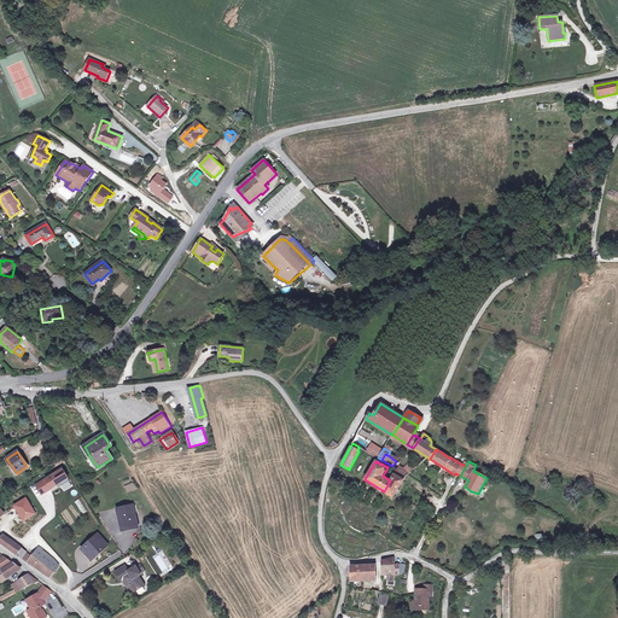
[(63,470),(36,485),(42,495),(59,484),(60,487),(70,481),(63,470)]
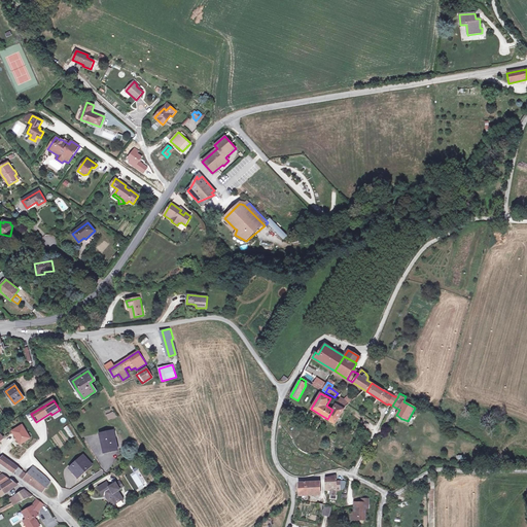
[(345,410),(336,405),(335,407),(332,410),(327,419),(336,424),(345,410)]
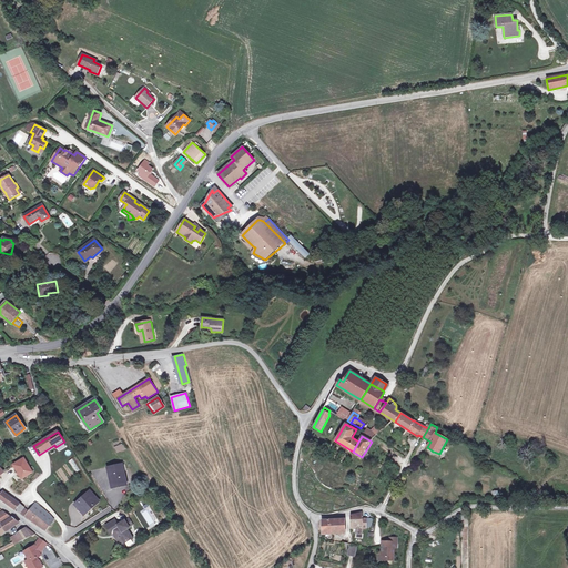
[(32,473),(24,458),(13,465),(18,472),(19,472),(23,478),(32,473)]
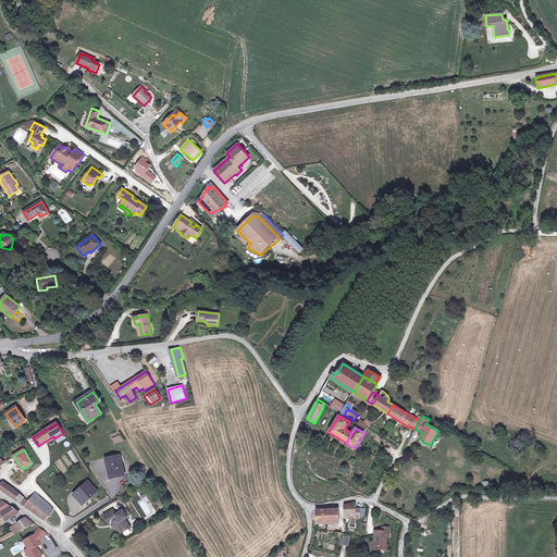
[(72,449),(67,452),(73,463),(77,461),(72,449)]
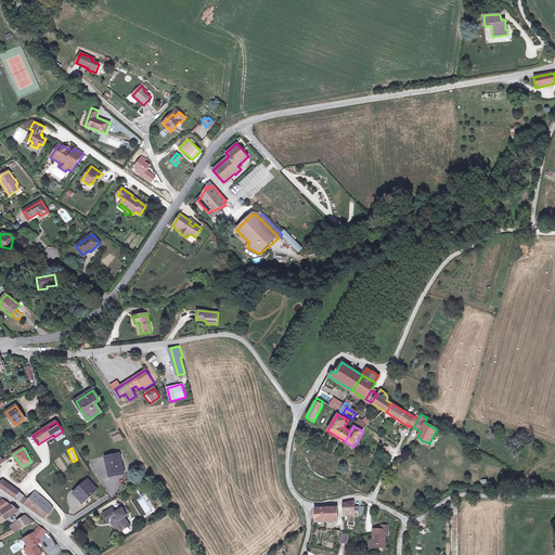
[(110,476),(124,473),(119,454),(105,457),(110,476)]
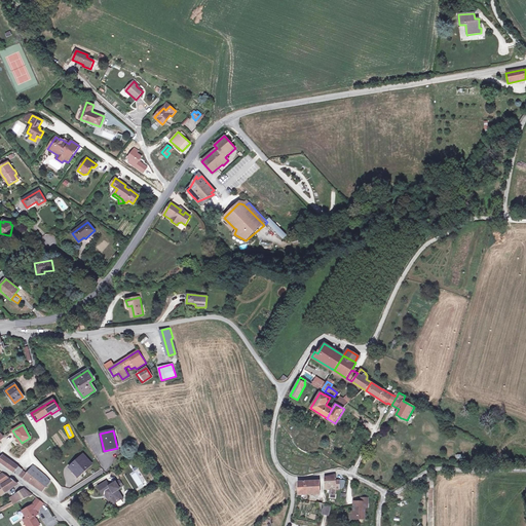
[(8,459),(3,455),(0,458),(0,461),(4,464),(8,459)]
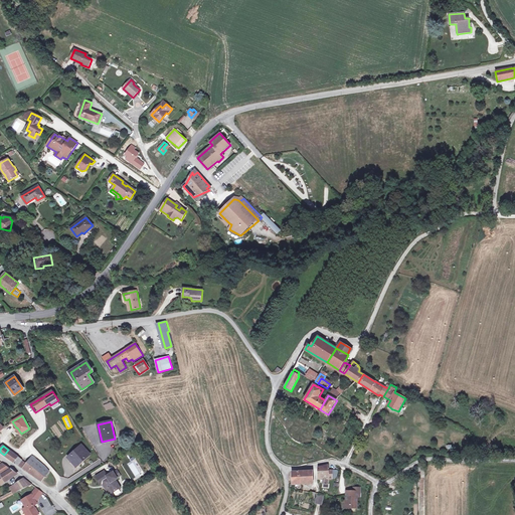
[(81,446),(68,458),(72,462),(73,461),(77,466),(90,455),(81,446)]
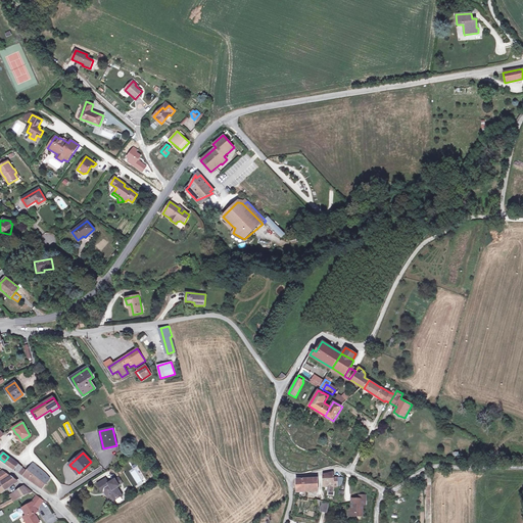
[(13,461),(8,457),(4,462),(9,466),(13,461)]
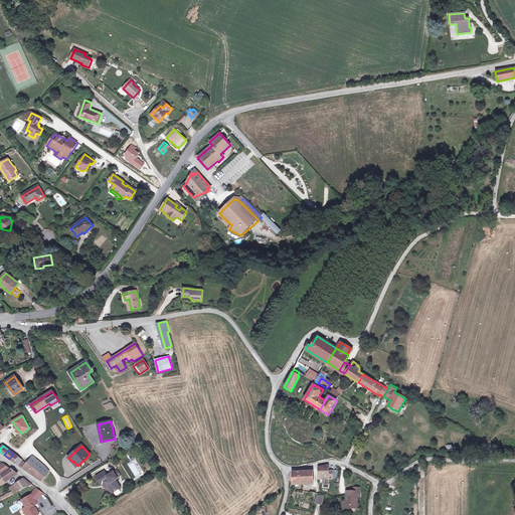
[(18,458),(13,454),(9,459),(14,463),(18,458)]
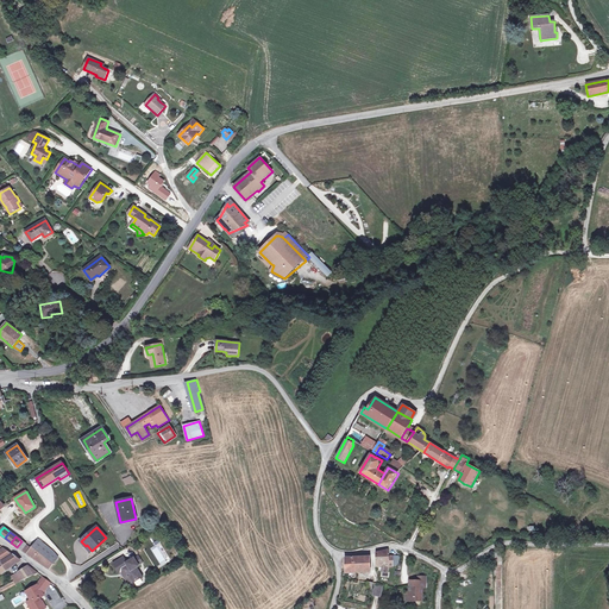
[(31,548),(27,554),(49,569),(58,558),(54,552),(38,539),(31,548)]
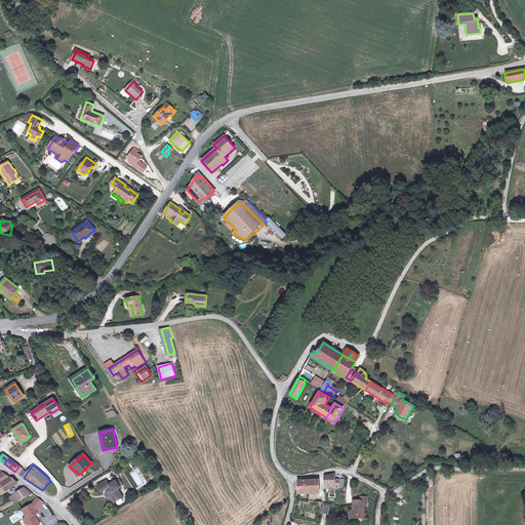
[(27,473),(18,467),(14,472),(24,478),(27,473)]
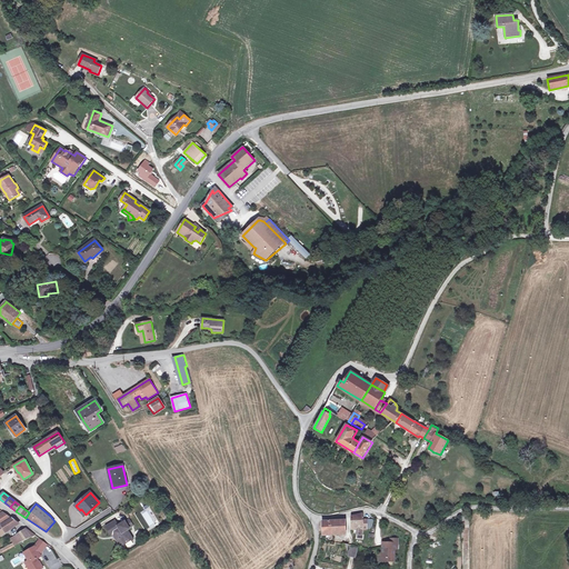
[(149,527),(139,510),(135,513),(145,529),(149,527)]
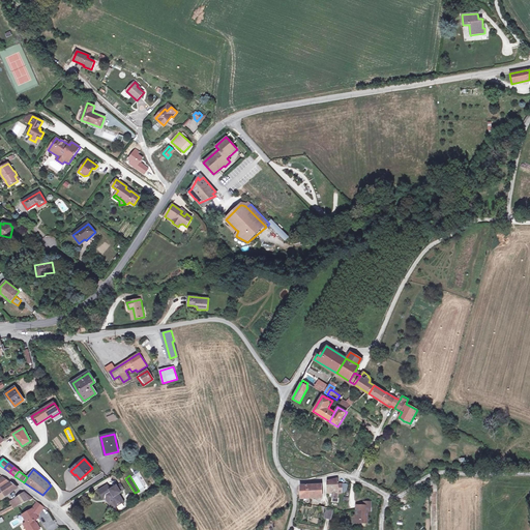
[(3,477),(0,478),(0,480),(3,487),(10,482),(3,477)]
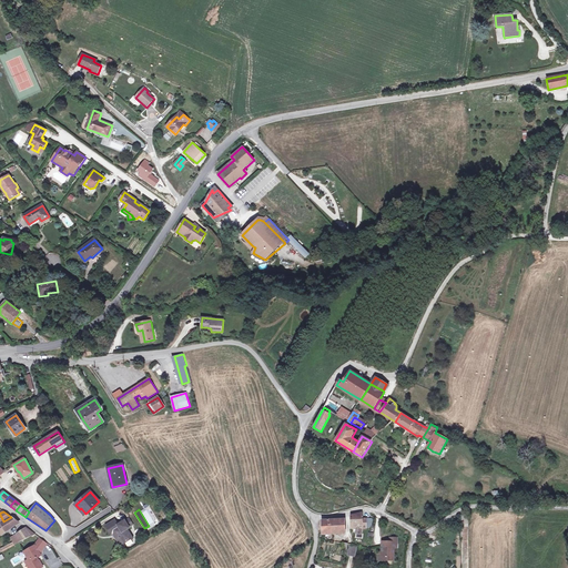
[(371,527),(372,519),(363,519),(362,513),(353,515),(351,516),(351,517),(351,528),(358,528),(362,528),(366,528),(366,527),(371,527)]
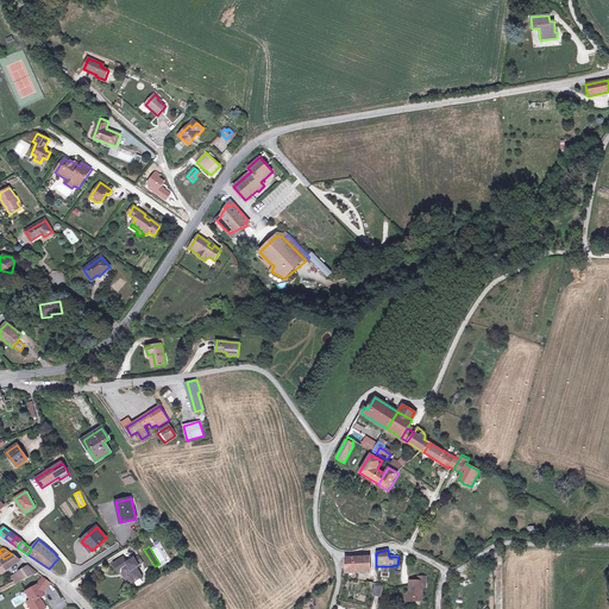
[(13,554),(0,562),(0,572),(20,559),(13,554)]
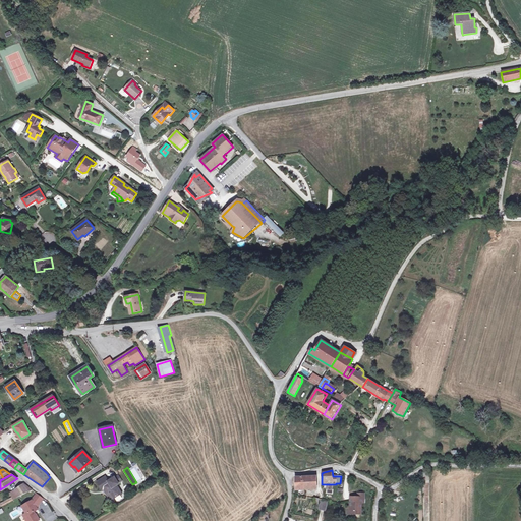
[(316,476),(295,477),(296,488),(317,487),(316,476)]
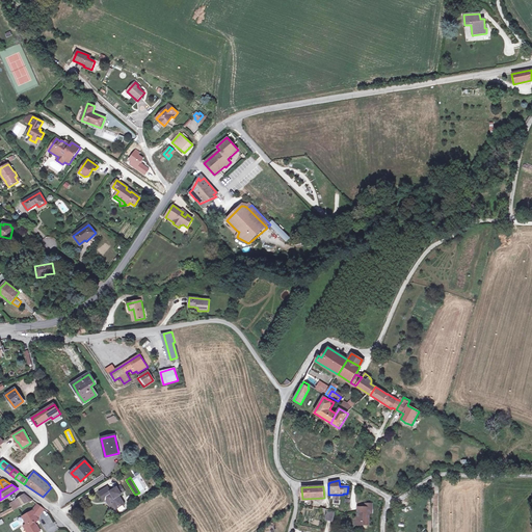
[(114,510),(124,504),(118,496),(121,495),(116,487),(110,491),(107,487),(99,493),(104,501),(106,500),(108,498),(110,501),(109,502),(114,510)]
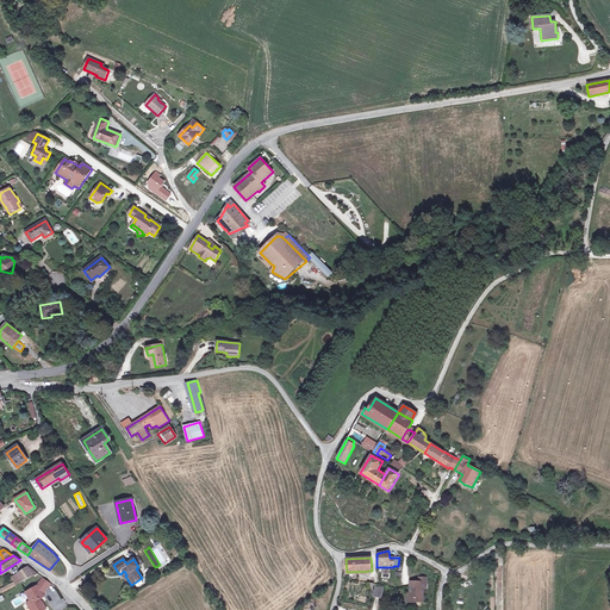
[(16,583),(17,585),(23,582),(38,574),(30,567),(19,576),(18,574),(12,578),(16,583)]
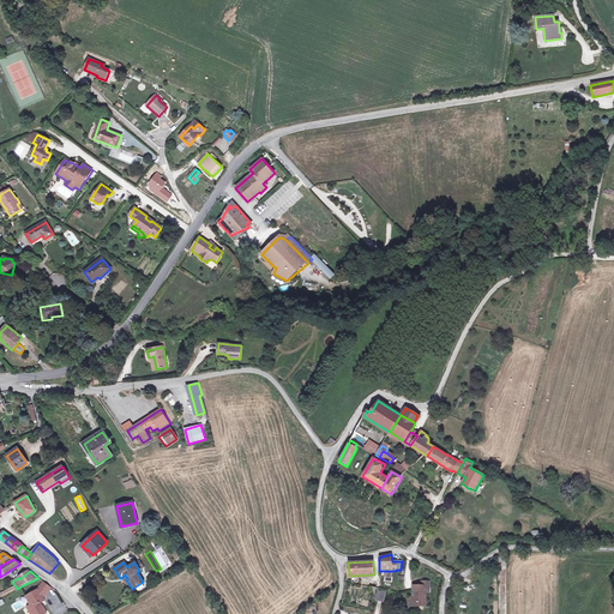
[(122,577),(124,579),(131,590),(132,589),(126,579),(127,578),(125,575),(122,577)]
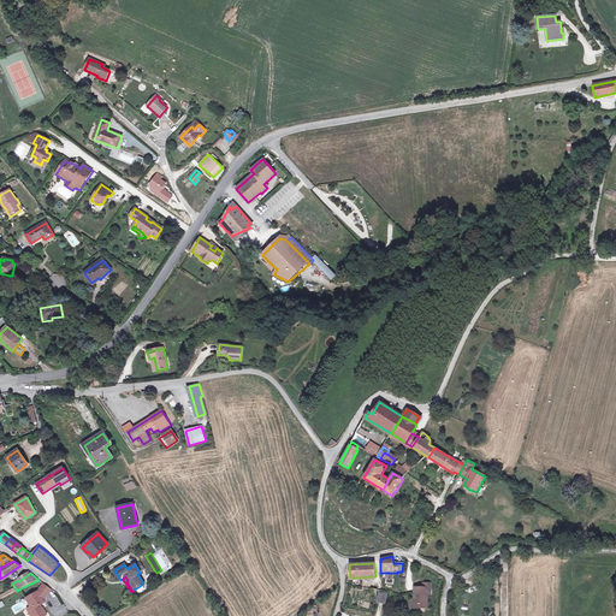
[(43,600),(52,588),(43,584),(37,592),(27,598),(31,606),(28,609),(30,615),(37,615),(39,615),(45,615),(47,615),(43,609),(42,609),(40,605),(45,603),(43,600)]
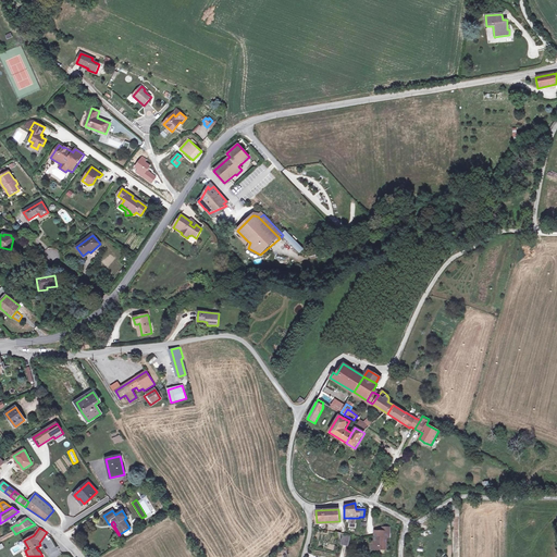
[(390,531),(383,531),(381,531),(374,531),(374,542),(374,549),(386,549),(386,537),(390,537),(390,531)]
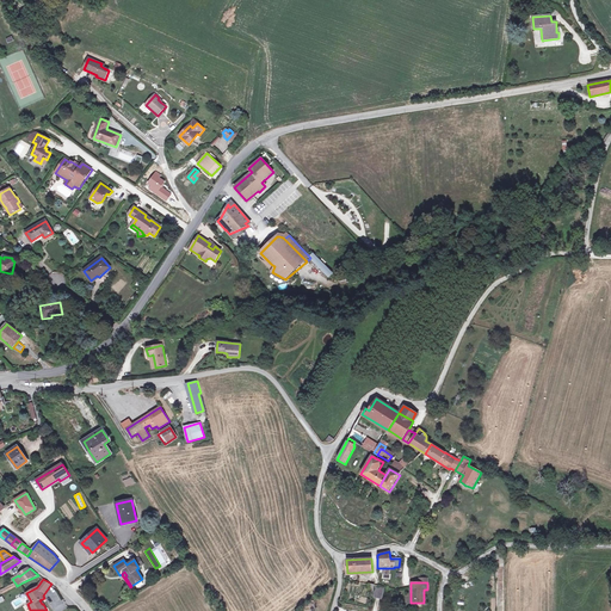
[(382,598),(384,588),(376,586),(374,597),(382,598)]
